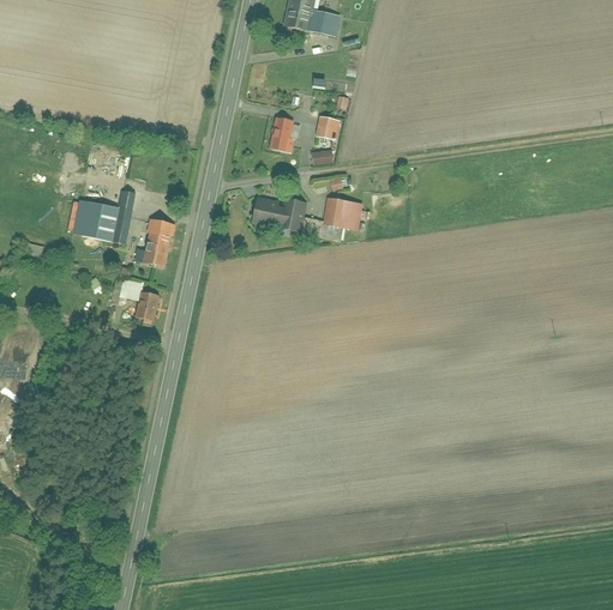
[(286,0),(281,25),(306,31),(306,29),(311,8),(312,0),(286,0)]
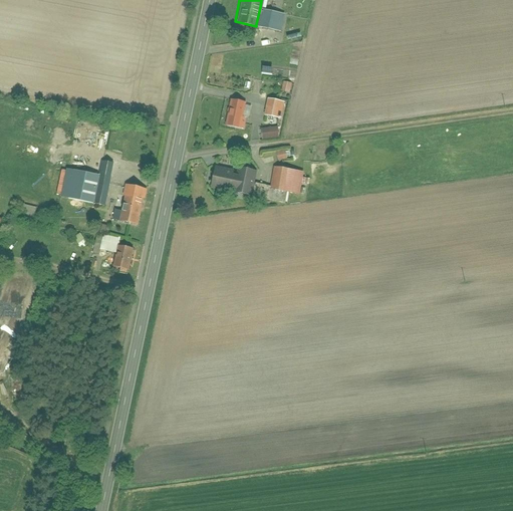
[(283,12),(260,7),(256,24),(279,29),(283,12)]
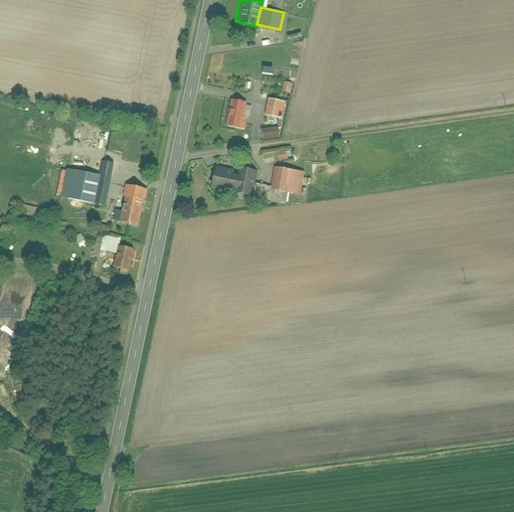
[(284,100),(268,97),(265,113),(281,116),(284,100)]
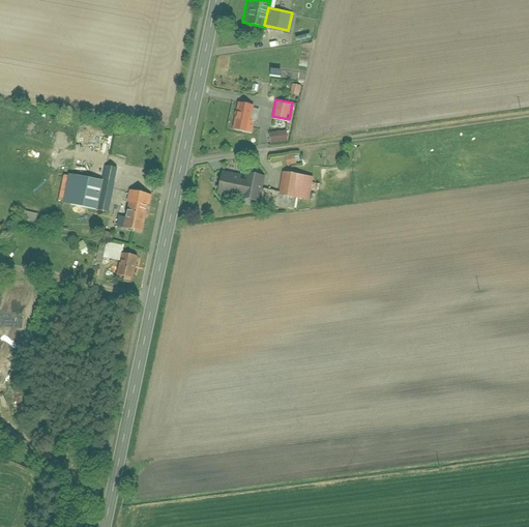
[(252,105),(238,101),(233,126),(248,129),(251,118),(258,119),(260,111),(251,109),(252,105)]
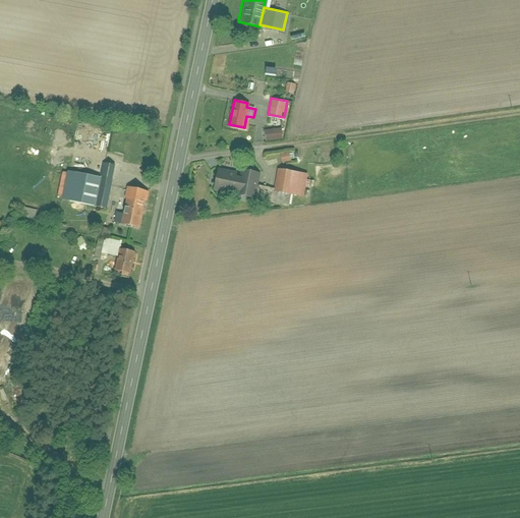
[(106,206),(114,164),(102,162),(99,175),(66,168),(61,196),(106,206)]
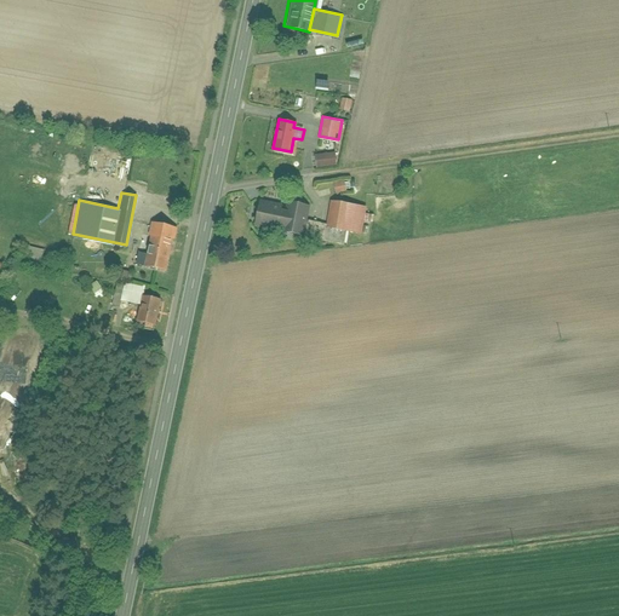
[(281,201),(257,196),(252,223),(303,232),(305,218),(309,203),(288,200),(286,207),(280,206),(281,201)]
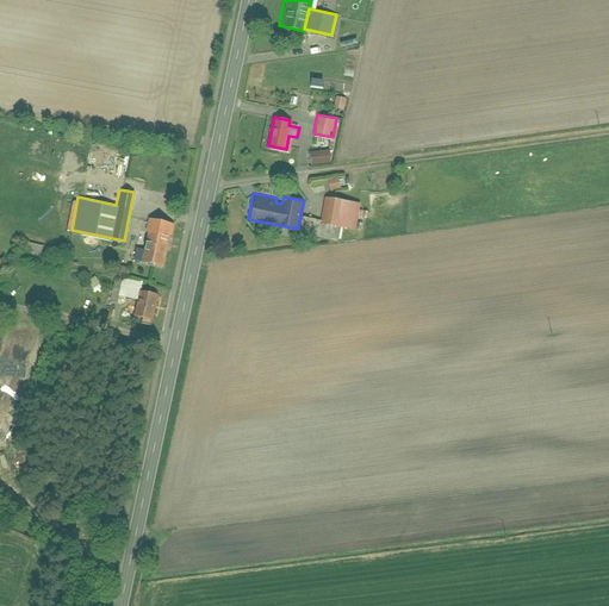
[(360,201),(324,195),(321,218),(319,220),(341,224),(355,227),(360,201)]
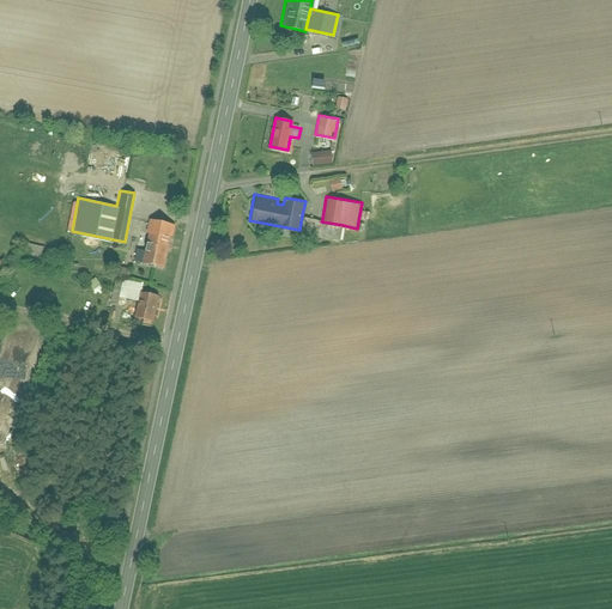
[(322,219),(302,215),(300,230),(340,238),(343,225),(321,221),(322,219)]
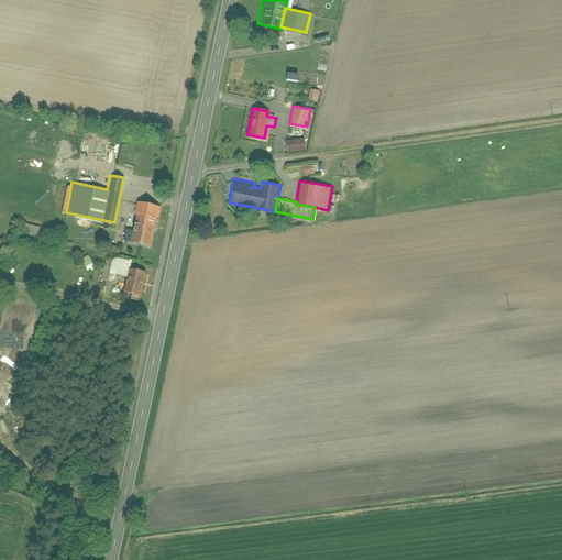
[(158,205),(135,199),(128,238),(151,242),(158,205)]
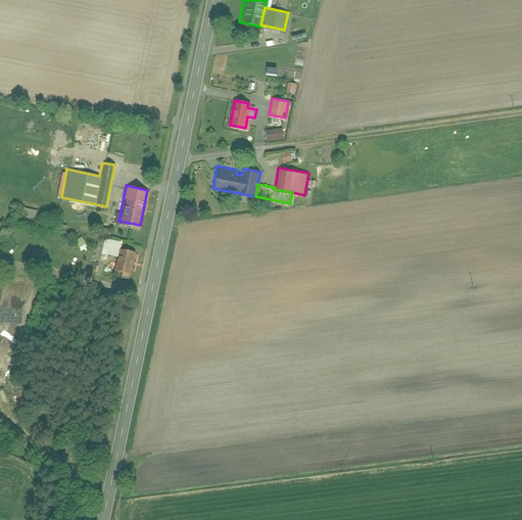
[(19,205),(16,219),(32,223),(35,209),(19,205)]
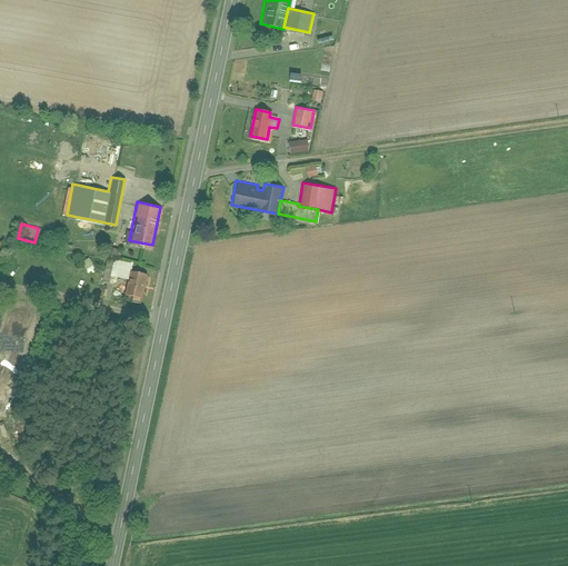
[(130,269),(125,294),(141,297),(146,272),(130,269)]
